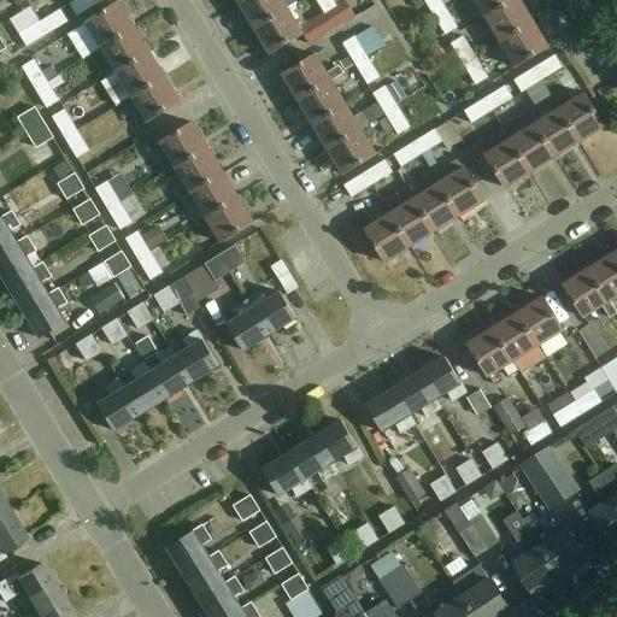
[(95,0),(76,0),(70,4),(78,16),(98,4),(95,0)]
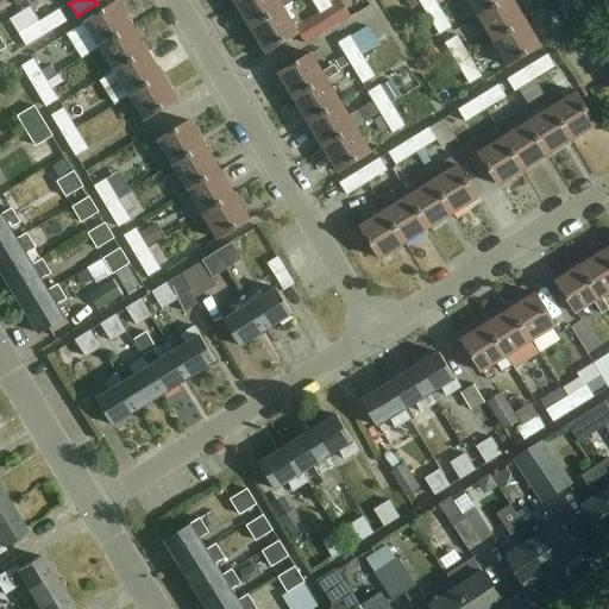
[(284,8),(294,2),(292,0),(242,0),(237,4),(251,29),(284,8)]
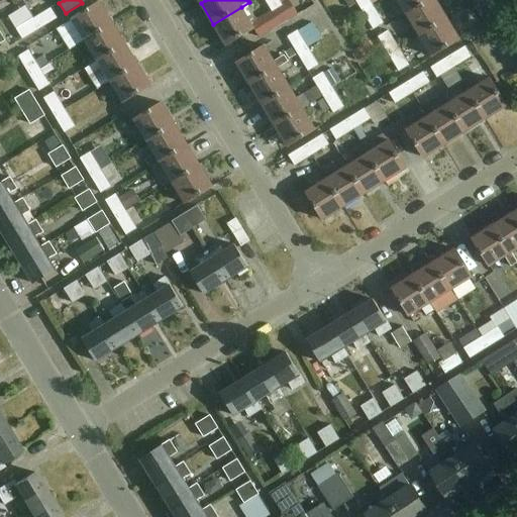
[(265,0),(273,11),(283,5),(281,1),(282,0),(265,0)]
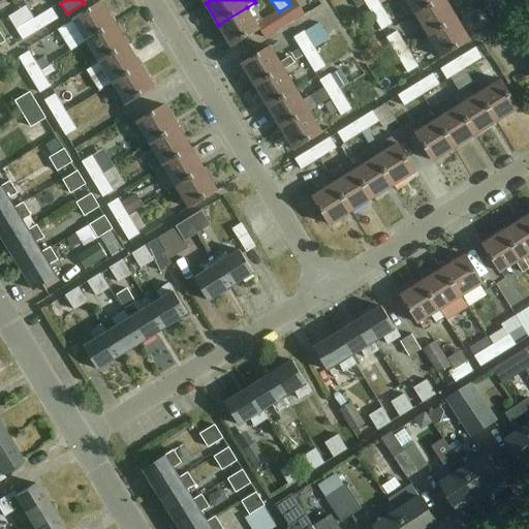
[(386,0),(353,0),(358,7),(366,2),(371,9),(381,3),(386,0)]
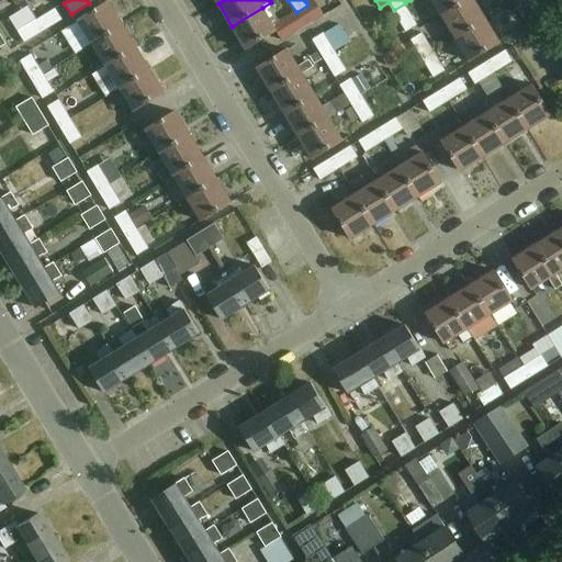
[(433,0),(442,15),(468,0),(433,0)]
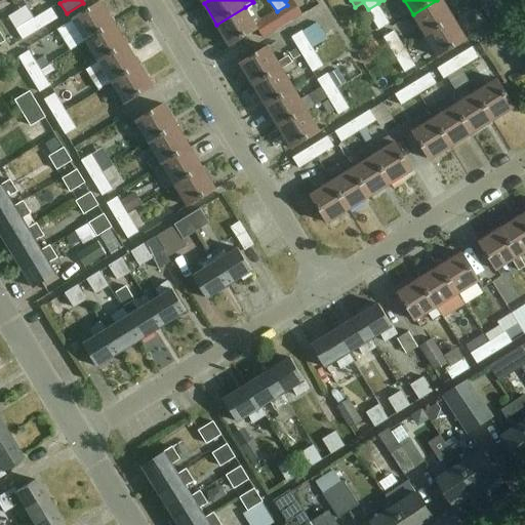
[(427,36),(455,18),(443,0),(437,0),(413,14),(427,36)]
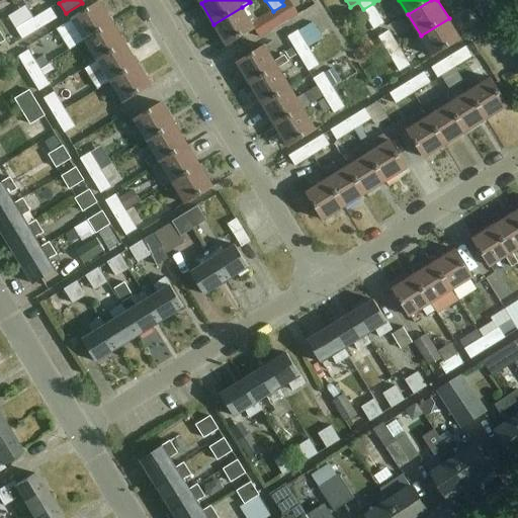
[(85,39),(112,22),(100,1),(72,19),(85,39)]
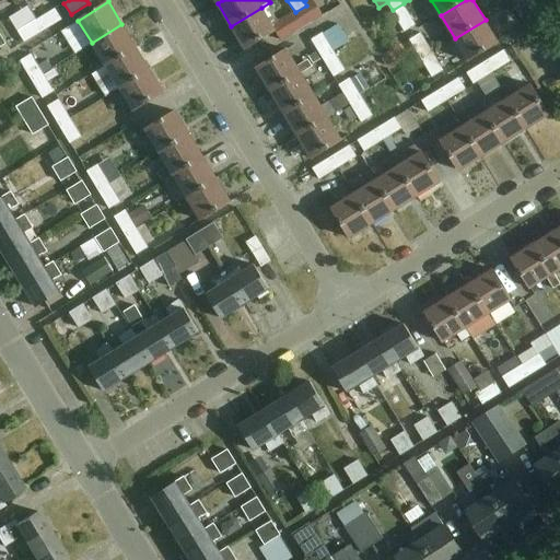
[(393,10),(405,31),(416,24),(404,3),(393,10)]
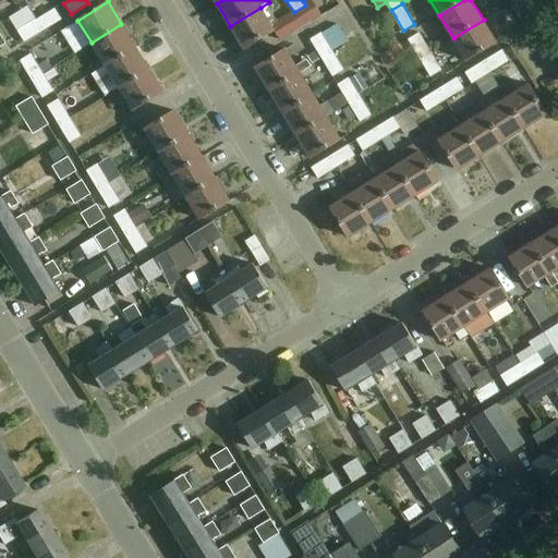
[(275,31),(261,8),(230,26),(244,49),(275,31)]
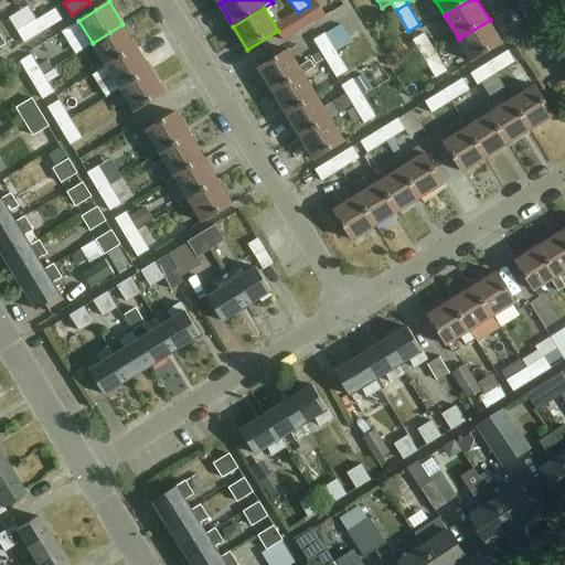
[(63,19),(56,9),(38,20),(44,31),(63,19)]
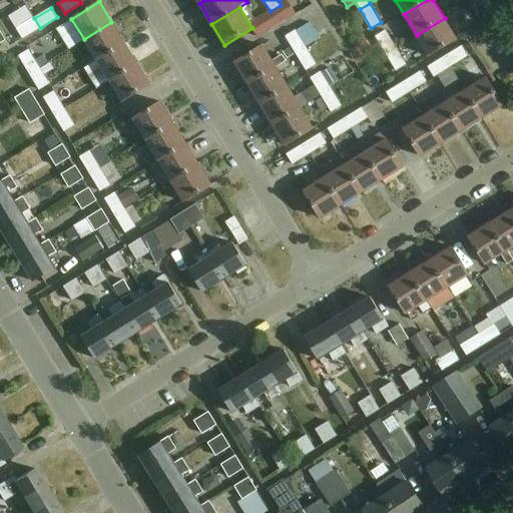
[(296,25),(309,48),(327,38),(314,16),(296,25)]
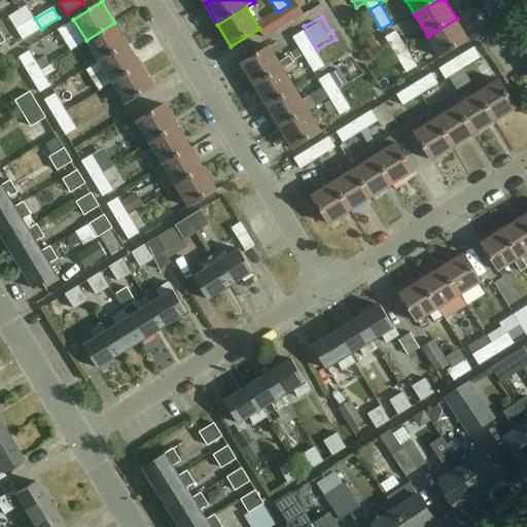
[(35,19),(18,29),(24,39),(41,29),(35,19)]
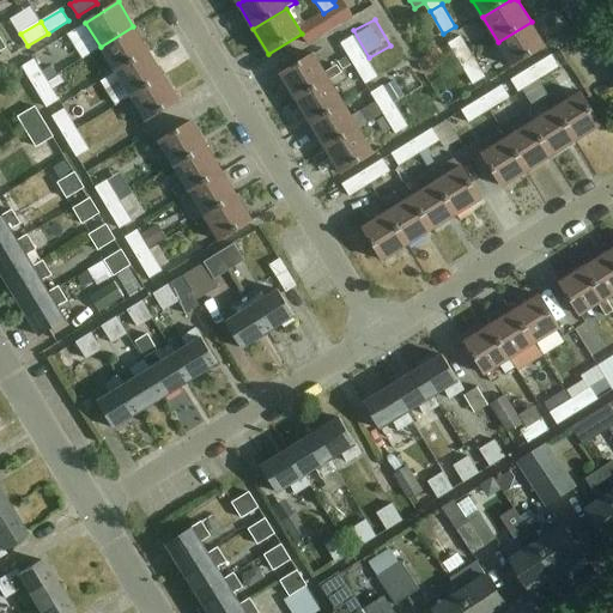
[(498,42),(514,67),(546,47),(532,22),(498,42)]
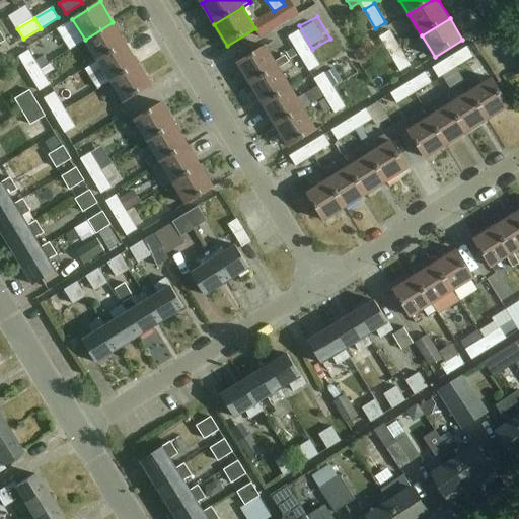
[(97,61),(126,44),(113,22),(85,40),(97,61)]
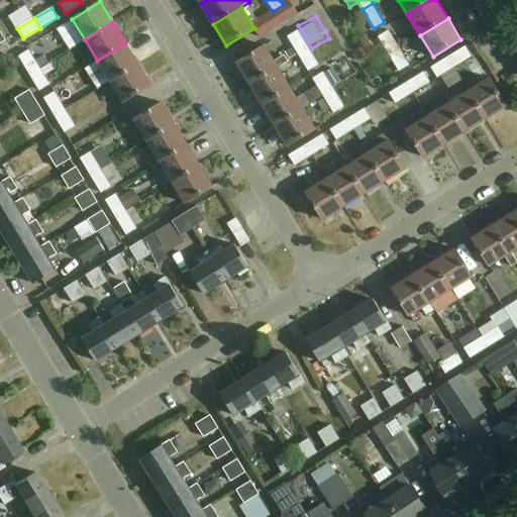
[(290,60),(298,55),(309,47),(298,30),(288,36),(294,46),(285,52),(290,60)]
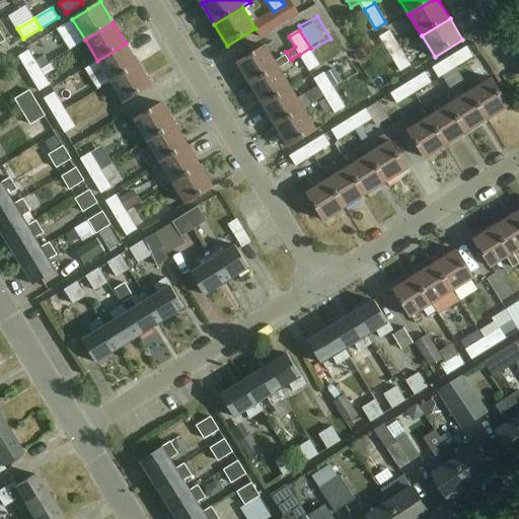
[(400,48),(390,30),(380,36),(390,54),(400,48)]
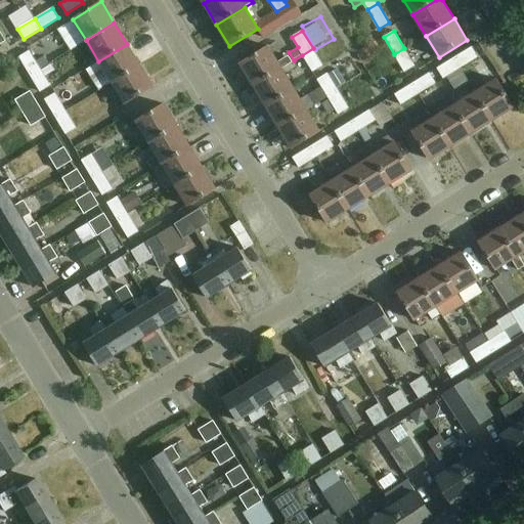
[(0,53),(10,48),(2,34),(0,34),(0,53)]
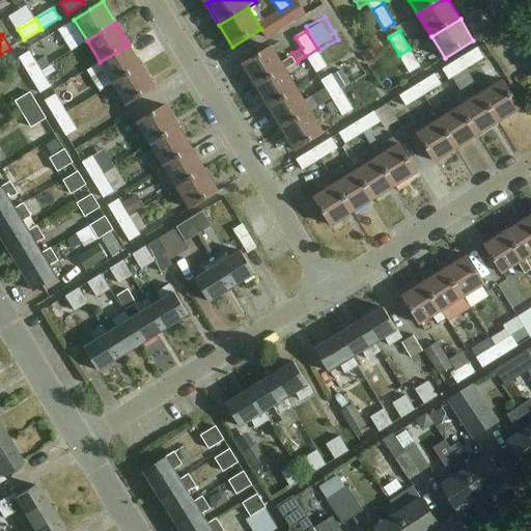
[(113,84),(142,65),(129,45),(100,62),(113,84)]
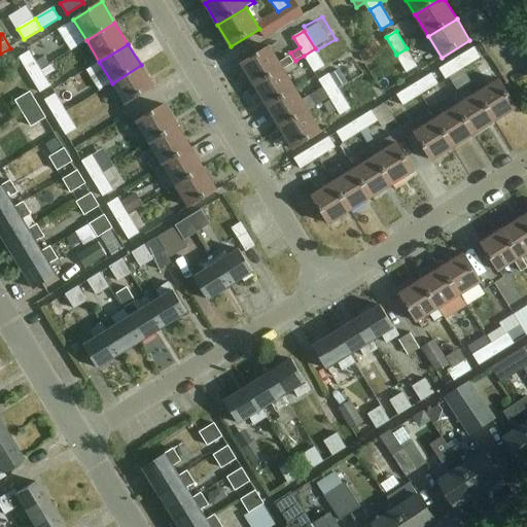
[(255,85),(283,68),(284,70),(295,64),(292,59),(281,65),(270,46),(242,64),(255,85)]
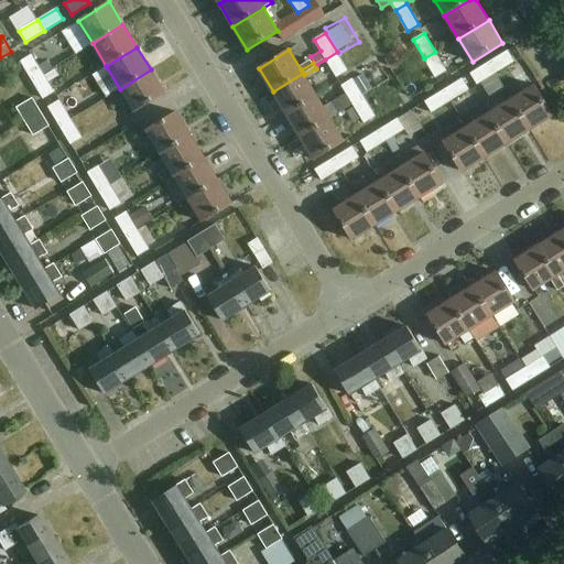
[(514,61),(508,50),(489,62),(497,73),(514,61)]
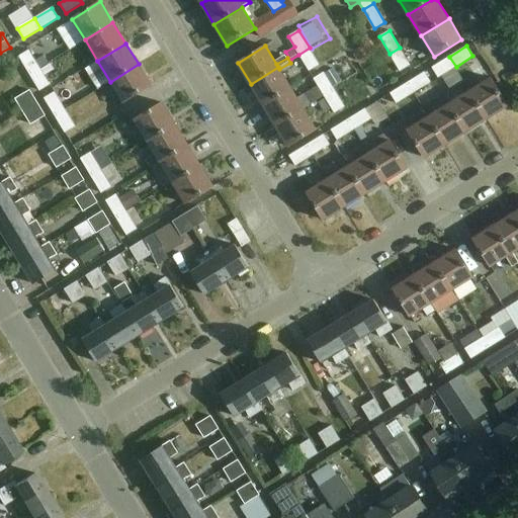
[(298,55),(309,71),(320,65),(310,48),(298,55)]
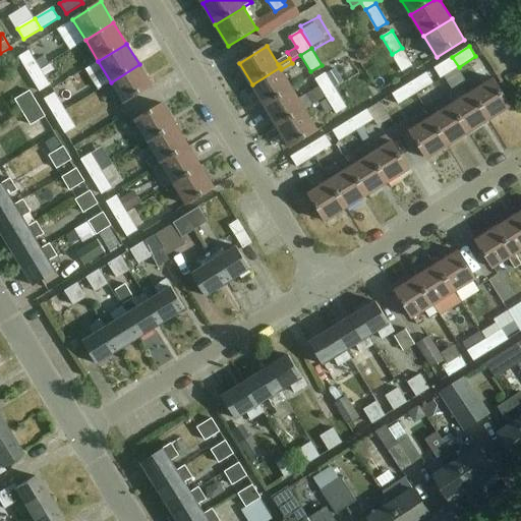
[(412,65),(402,48),(392,54),(402,71),(412,65)]
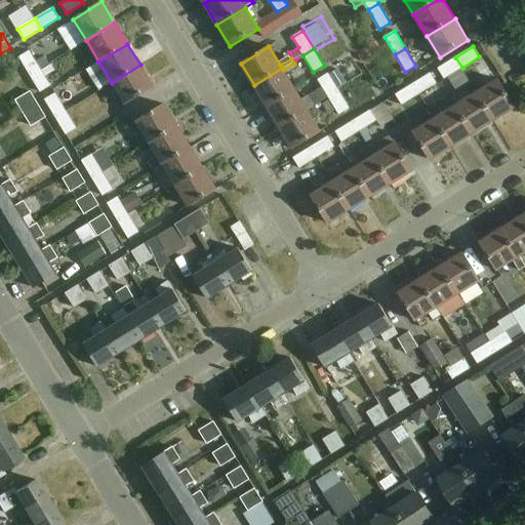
[(79,53),(76,49),(44,69),(46,73),(79,53)]
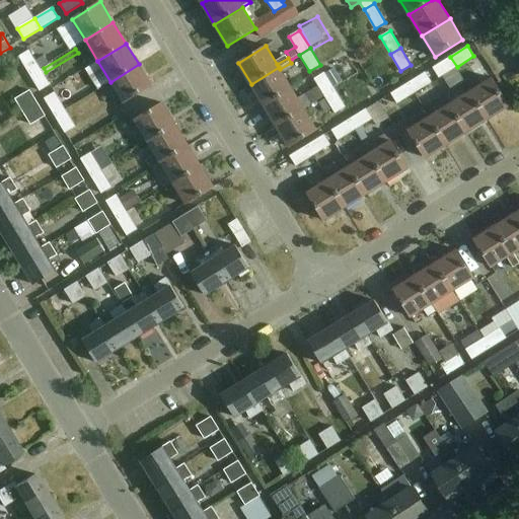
[(40,67),(29,50),(19,56),(29,73),(40,67)]
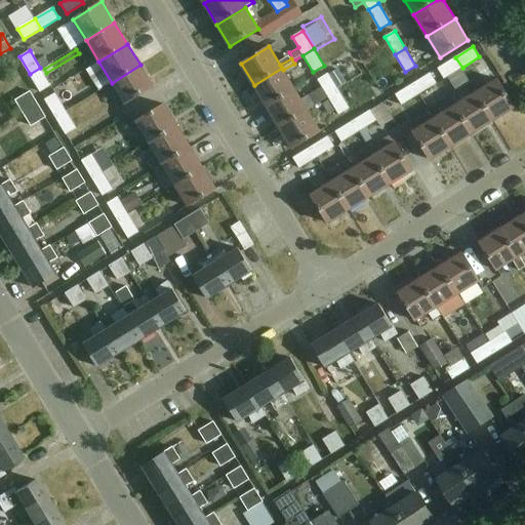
[(455,57),(438,69),(445,79),(462,68),(455,57)]
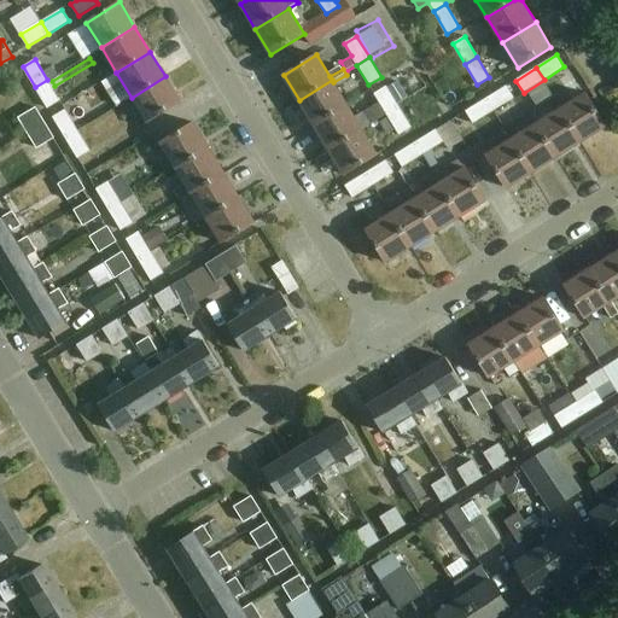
[(181,101),(165,76),(132,98),(147,122),(181,101)]
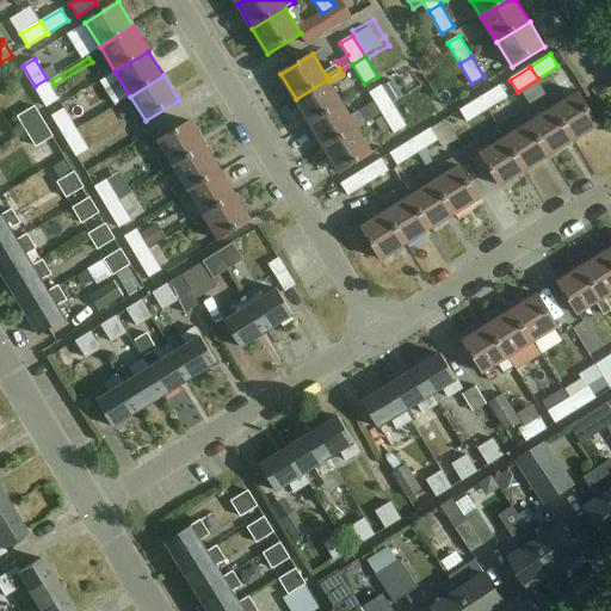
[(47,79),(35,86),(47,106),(59,99),(47,79)]
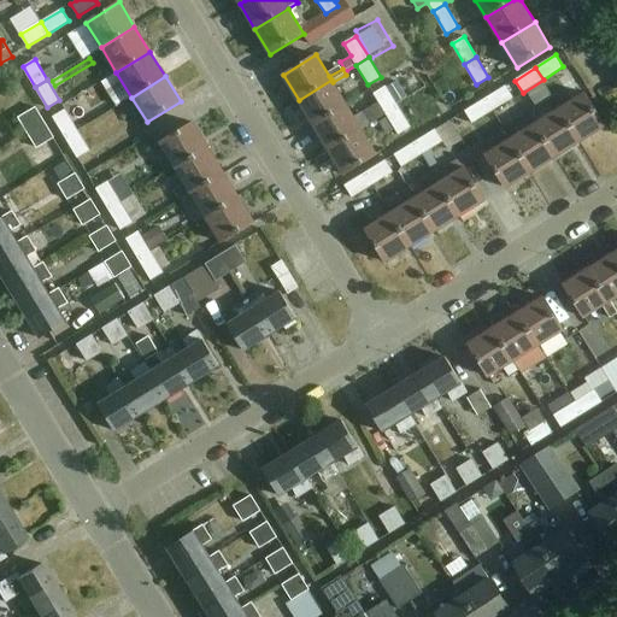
[(299,100),(313,124),(346,104),(333,82),(331,80),(299,100)]
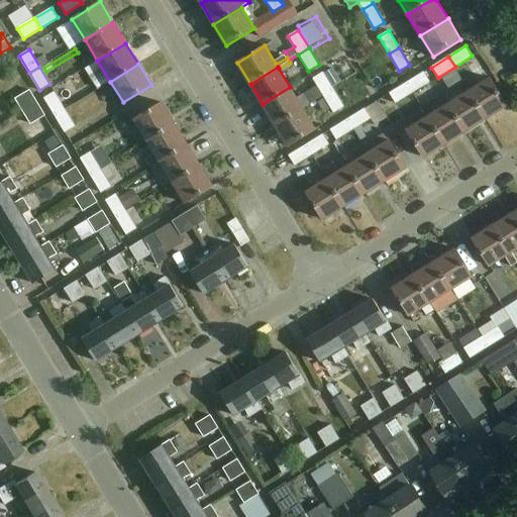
[(323,95),(334,89),(323,72),(313,79),(323,95)]
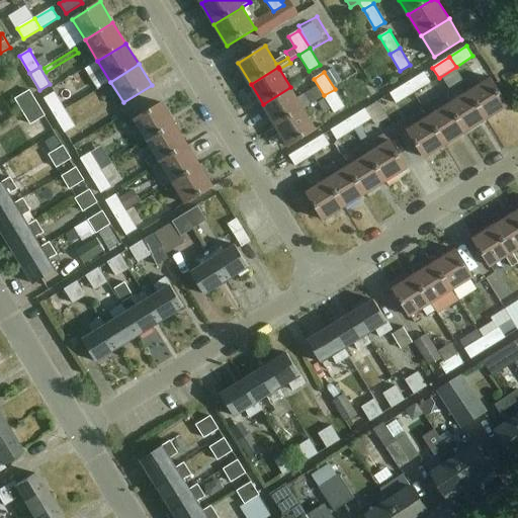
[(407,82),(414,92),(430,82),(424,72),(407,82)]
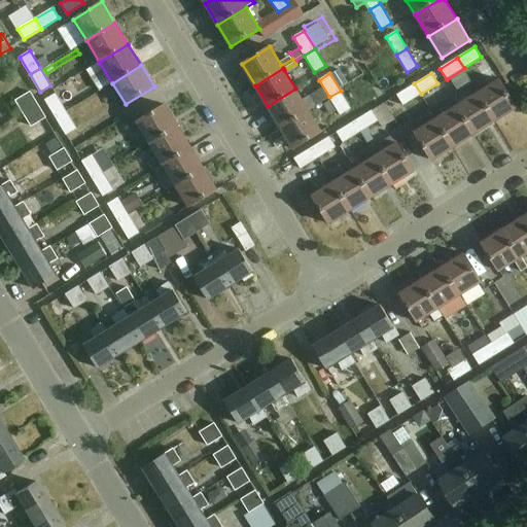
[(479,94),(496,121),(518,108),(500,80),(479,94)]
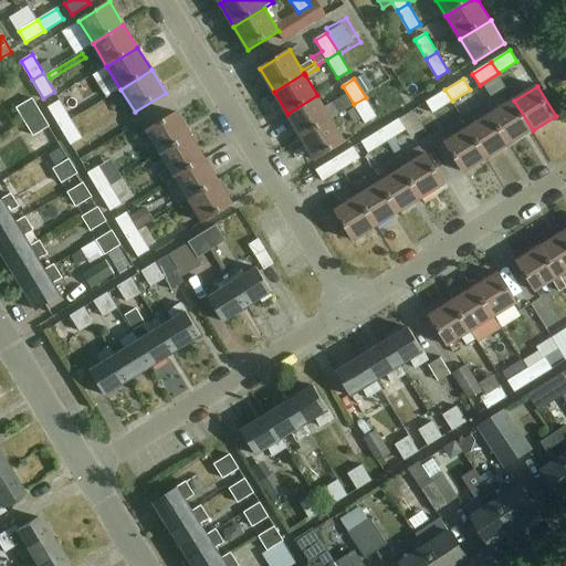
[(444,90),(427,102),(433,113),(452,101),(444,90)]
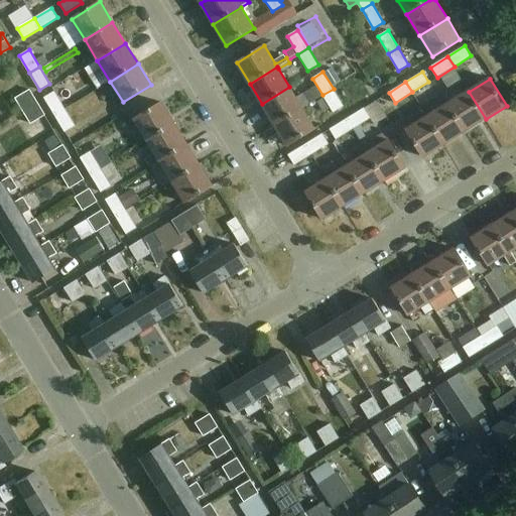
[(275,125),(302,108),(289,87),(262,104),(275,125)]
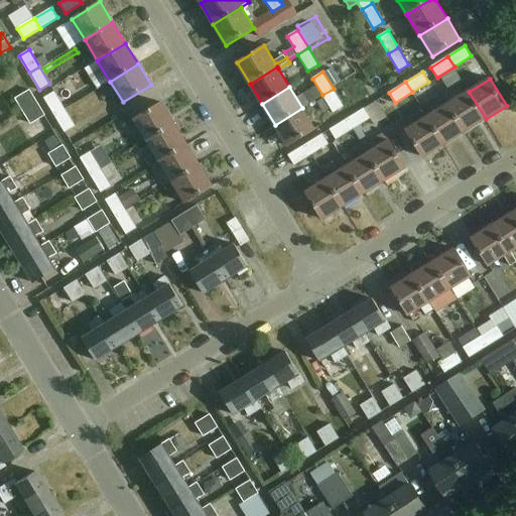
[(323,95),(333,112),(344,106),(334,89),(323,95)]
